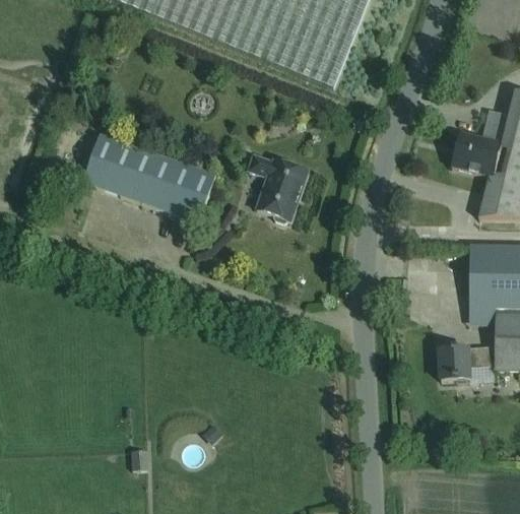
[(115,0),(149,13),(149,14),(314,78),(332,86),(367,0),(115,0)]
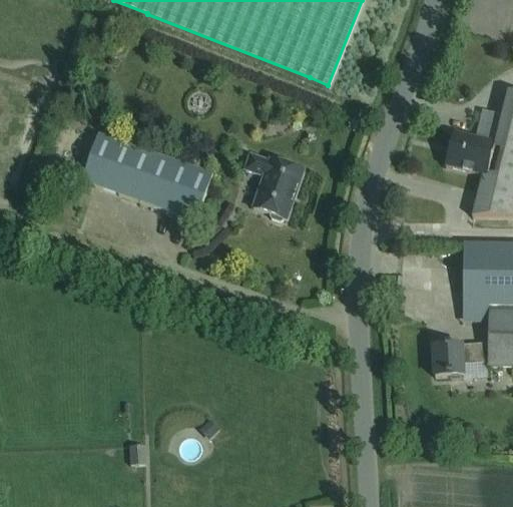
[(453,129),(444,163),(482,172),(472,213),(491,214),(512,213),(512,89),(508,88),(494,140),(453,129)]
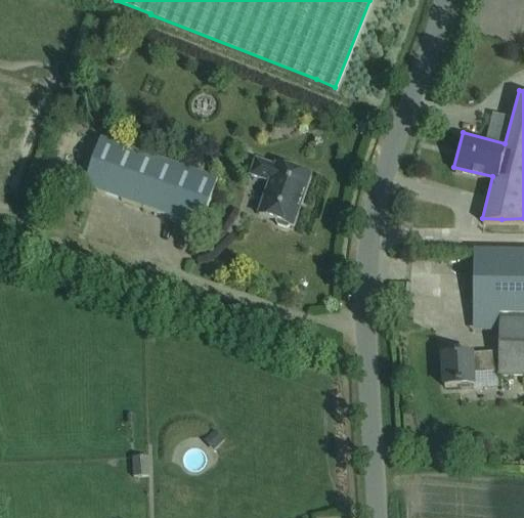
[(217,176),(198,170),(100,135),(83,183),(201,224),(217,176)]
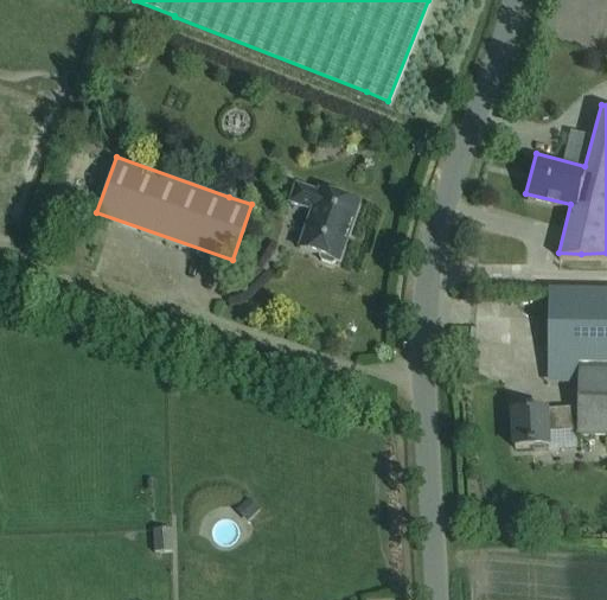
[(295,180),(289,198),(312,205),(299,243),(318,249),(317,250),(319,255),(330,259),(334,256),(334,255),(339,257),(359,198),(319,185),(318,187),(295,180)]
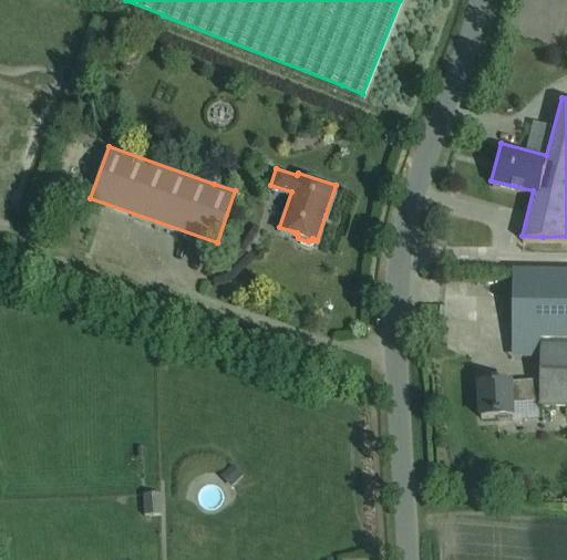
[(566,267),(534,267),(512,266),(511,352),(539,352),(538,376),(478,380),(480,413),(497,413),(497,415),(507,415),(507,412),(512,412),(511,397),(537,396),(537,402),(566,402),(566,267)]
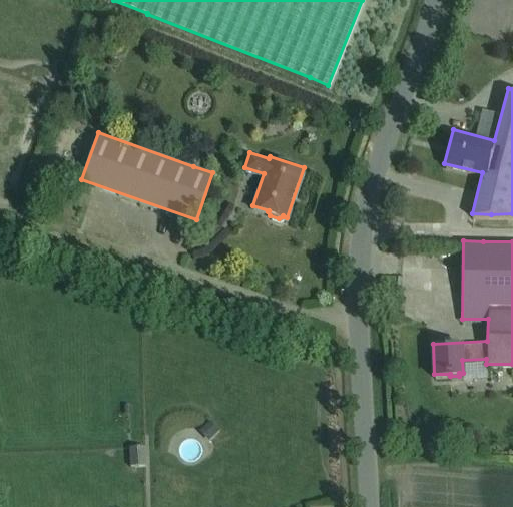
[(142,455),(157,454),(157,434),(142,435),(142,455)]
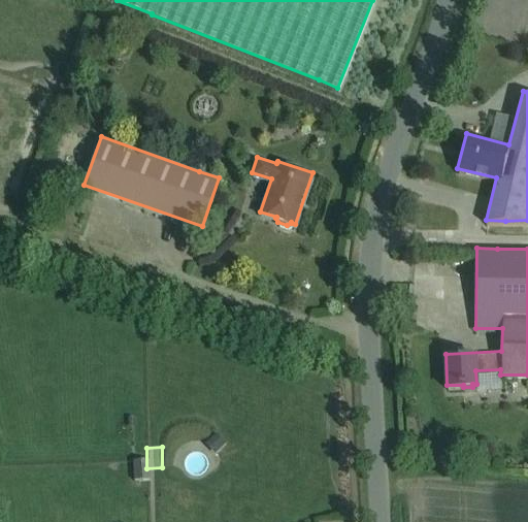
All buildings are outlined.
